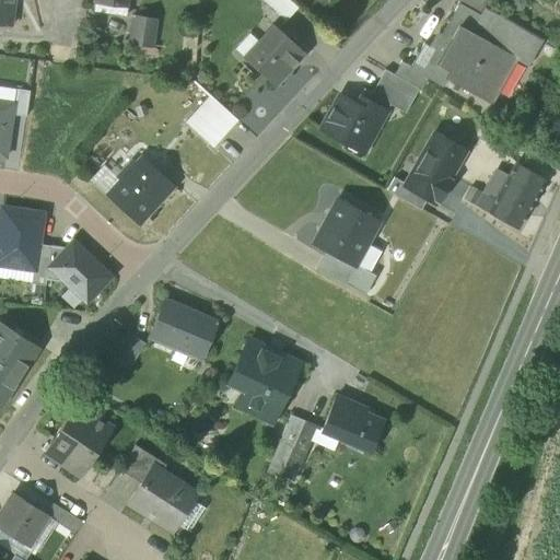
[(0,0),(0,23),(10,24),(12,0),(0,0)]
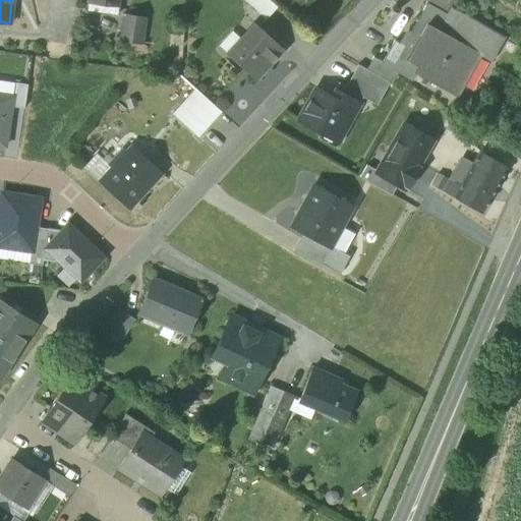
[(247,0),(262,13),(271,3),(268,0),(247,0)]
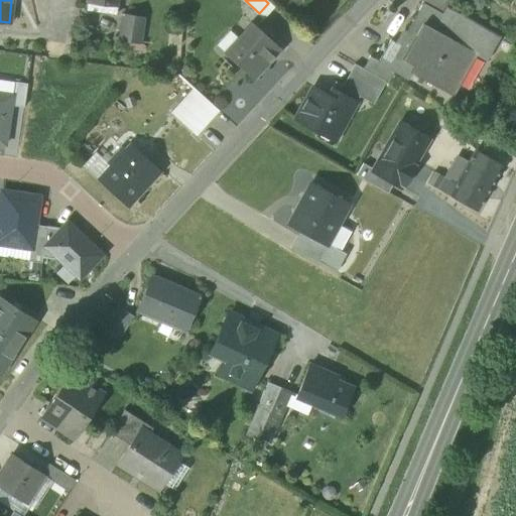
[(421,5),(442,17),(447,7),(450,2),(446,0),(422,0),(420,5),(421,5)]
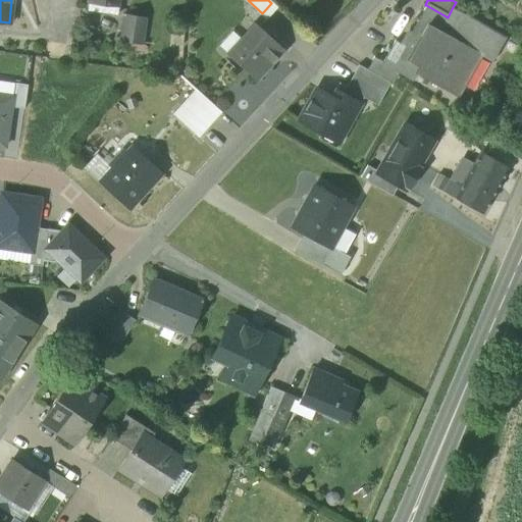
[(416,75),(456,97),(478,55),(491,63),(506,38),(453,7),(448,17),(426,5),(405,44),(397,40),(384,62),(382,65),(398,73),(413,82),(416,75)]
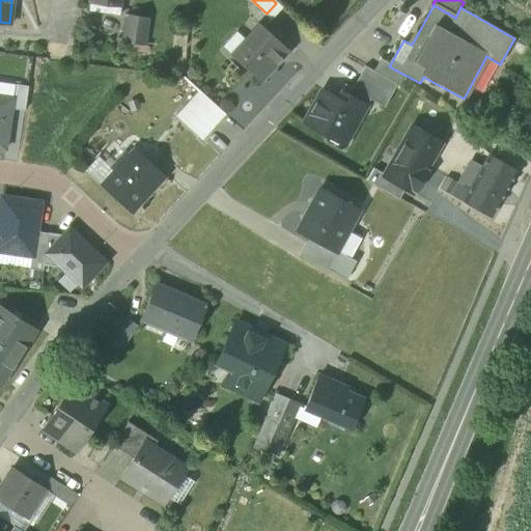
[(123,42),(144,44),(147,17),(126,15),(123,42)]
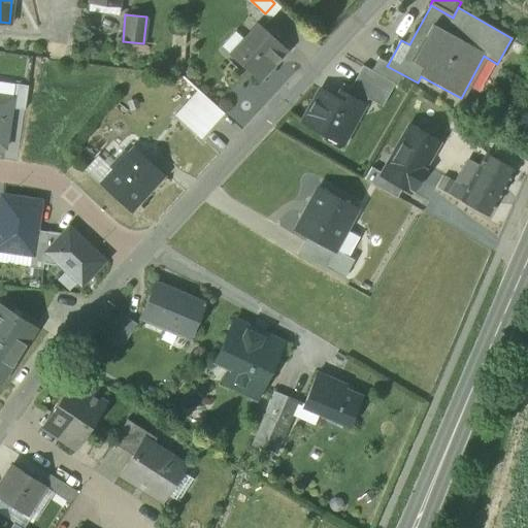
[(232,57),(258,79),(271,64),(270,63),(285,47),(260,26),(245,41),(232,57)]
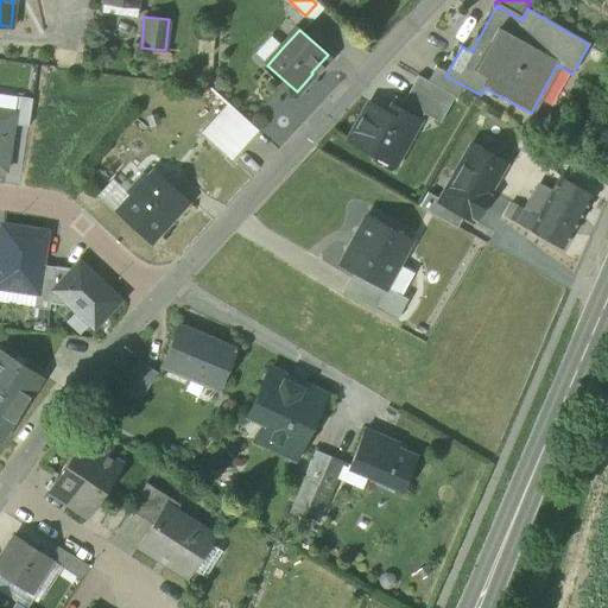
[(254,54),(267,65),(283,48),(271,36),(254,54)]
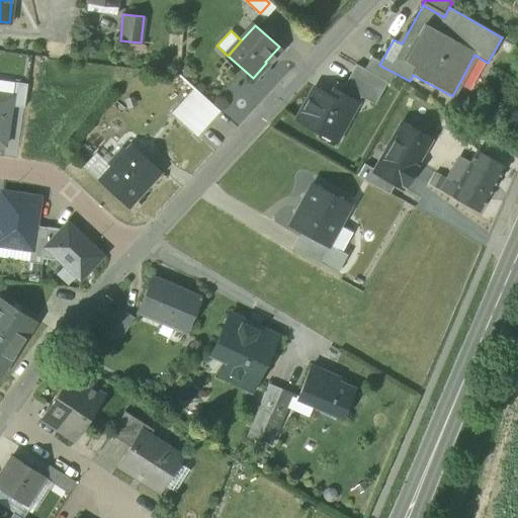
[(370,57),(364,69),(386,82),(389,83),(395,73),(379,65),(381,62),(370,57)]
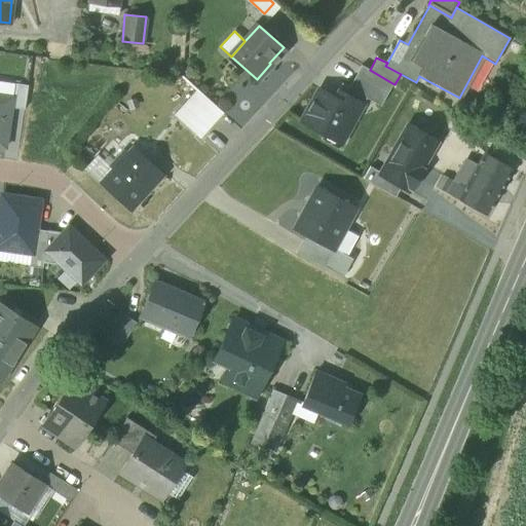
[(380,106),(392,83),(370,70),(361,65),(348,86),(348,87),(367,98),(366,99),(380,106)]
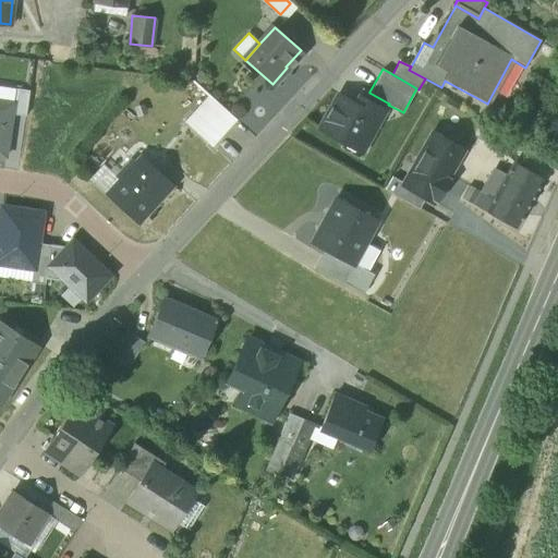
[(0,100),(13,104),(15,88),(0,86),(0,100)]
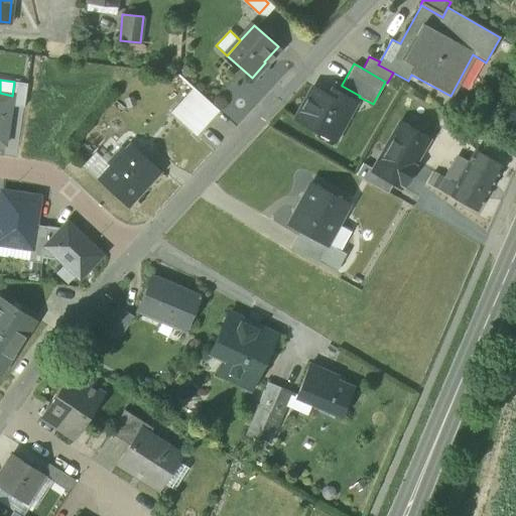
[(12,96),(10,105),(23,107),(26,84),(14,82),(12,96)]
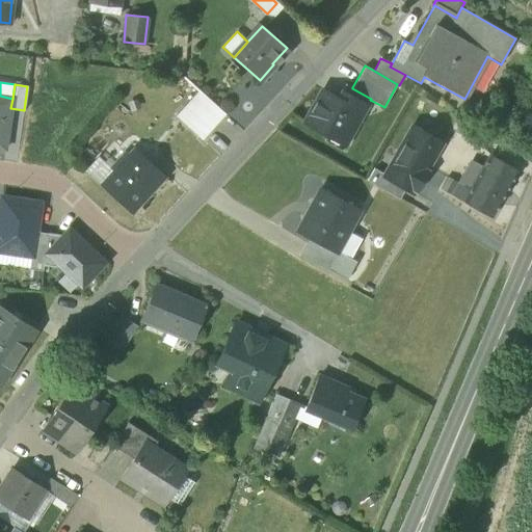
[(329,131),(347,140),(370,100),(371,99),(352,88),(352,87),(345,84),(337,99),(322,90),(304,123),(327,135),(329,131)]
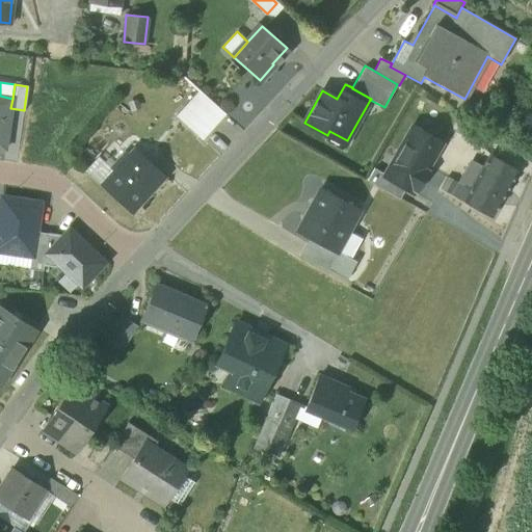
[(223,113),(202,92),(179,117),(202,138),(223,113)]
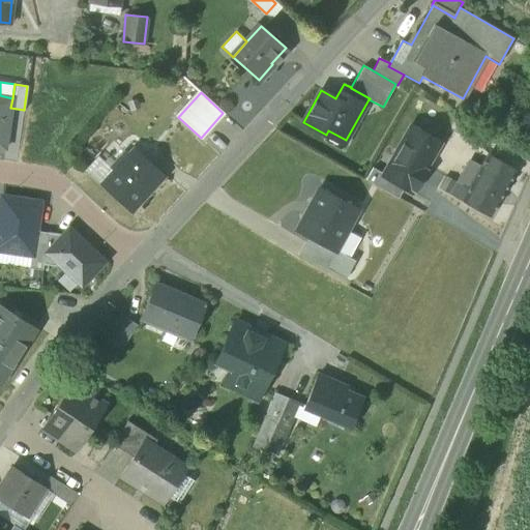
[(0,95),(0,147),(4,148),(10,108),(12,98),(0,95)]
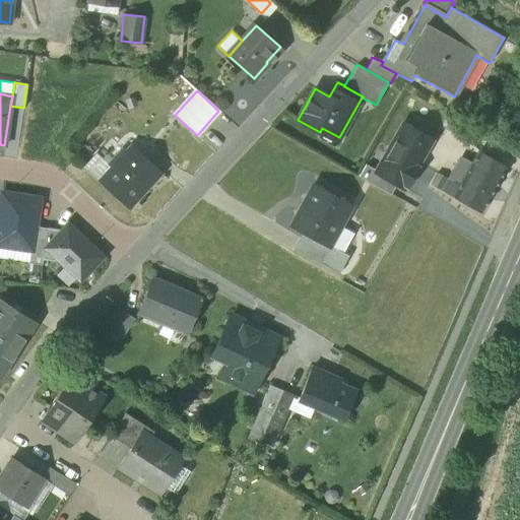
[(443,127),(461,137),(467,126),(449,116),(443,127)]
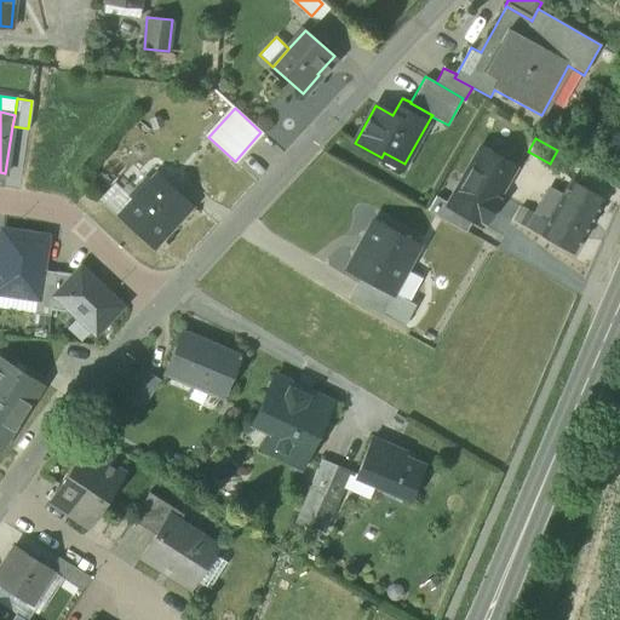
[(472,219),(481,224),(514,167),(481,148),(449,204),(448,206),(472,219)]
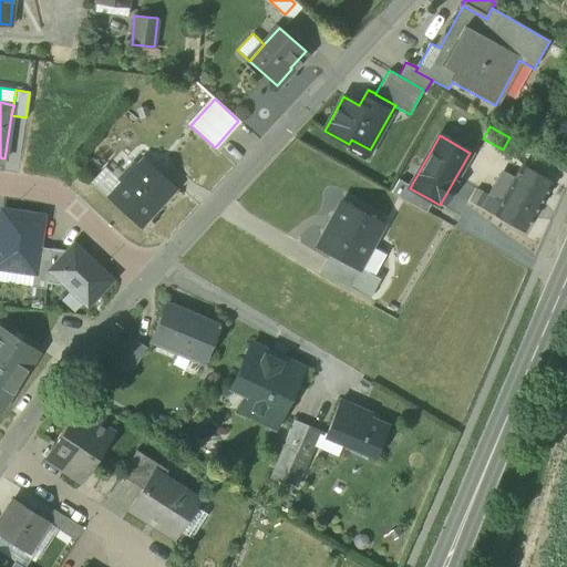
[(351,140),(349,144),(368,154),(370,150),(351,140)]
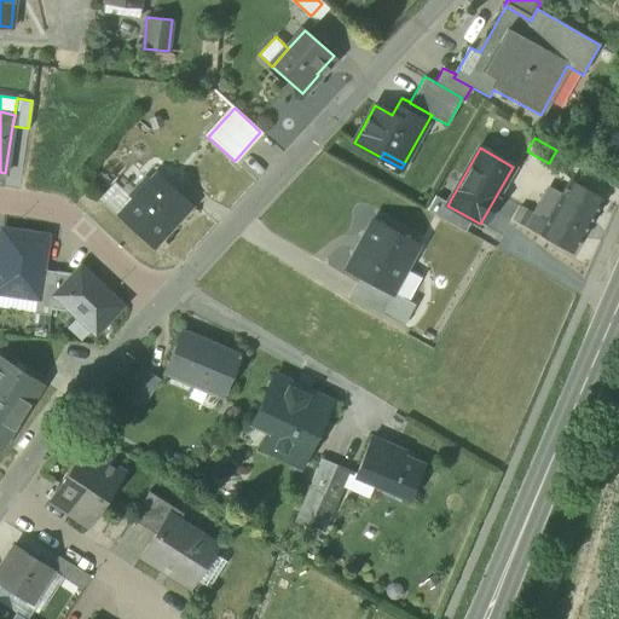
[(156,174),(149,181),(145,177),(137,185),(142,190),(133,198),(117,215),(151,246),(172,223),(173,224),(190,206),(156,174)]
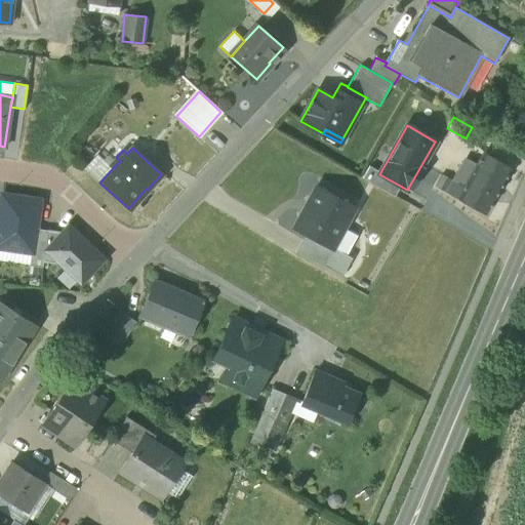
[(483,153),(476,166),(466,160),(453,182),(465,188),(457,200),(485,215),(511,168),(483,153)]
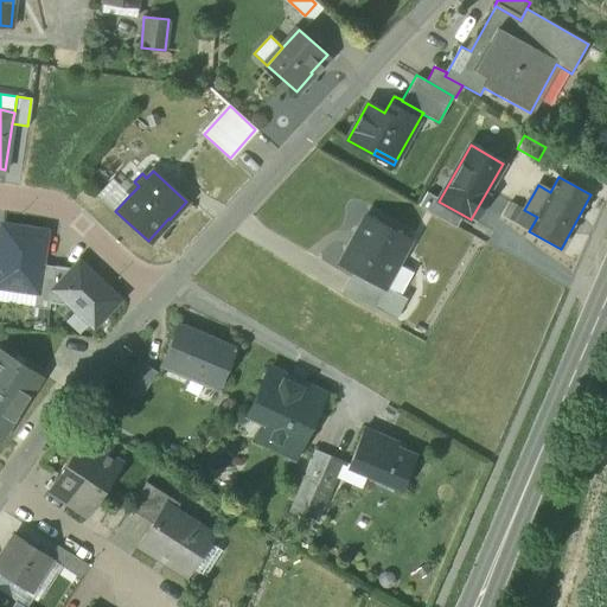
[(115,211),(131,195),(113,179),(98,195),(115,211)]
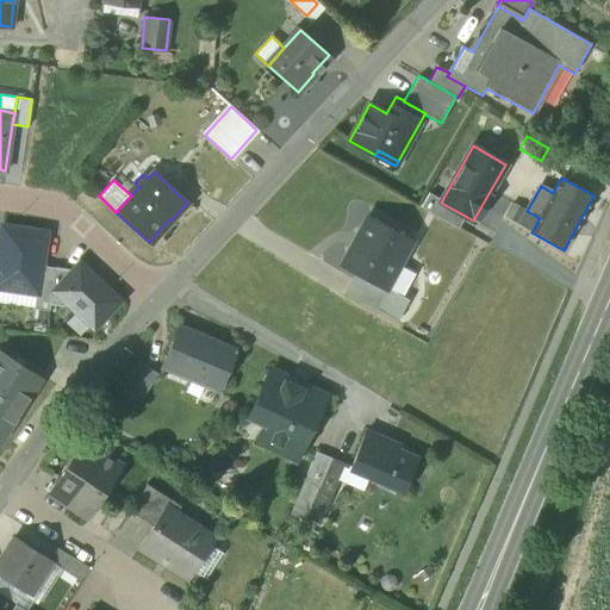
[(421,207),(459,229),(465,216),(441,203),(442,200),(429,193),(421,207)]
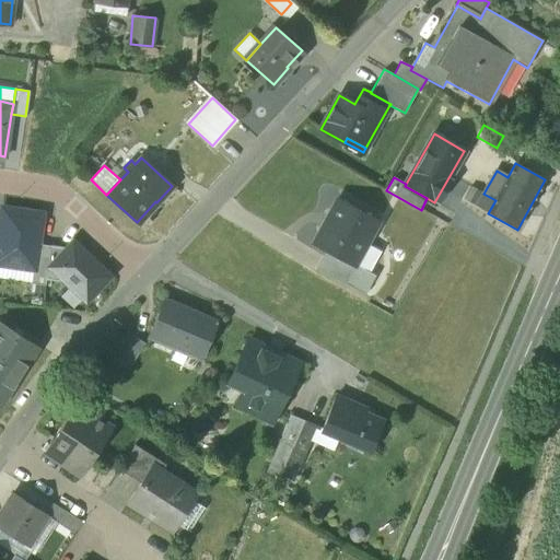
[(464,199),(488,213),(496,200),(483,194),(470,187),(464,199)]
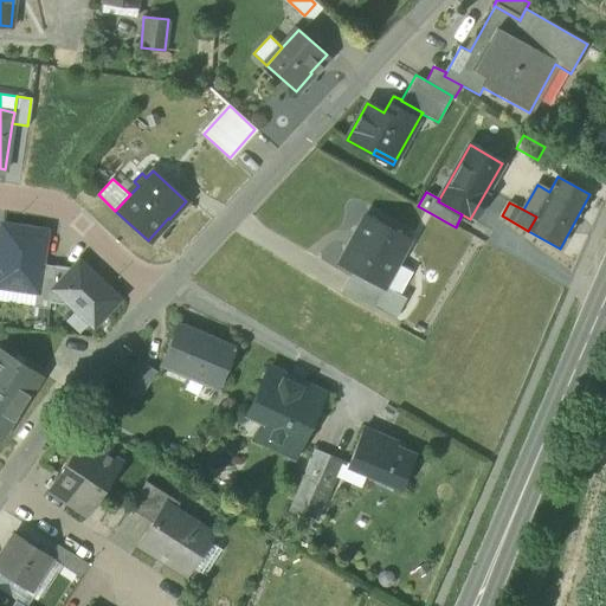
[(375,283),(376,282),(388,259),(394,263),(407,239),(365,216),(339,263),(354,271),(375,283)]
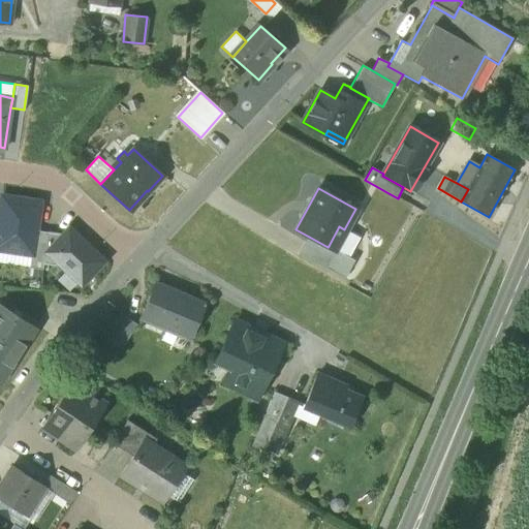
[(39,201),(1,195),(0,199),(0,249),(10,251),(14,252),(31,254),(32,254),(35,230),(39,201)]
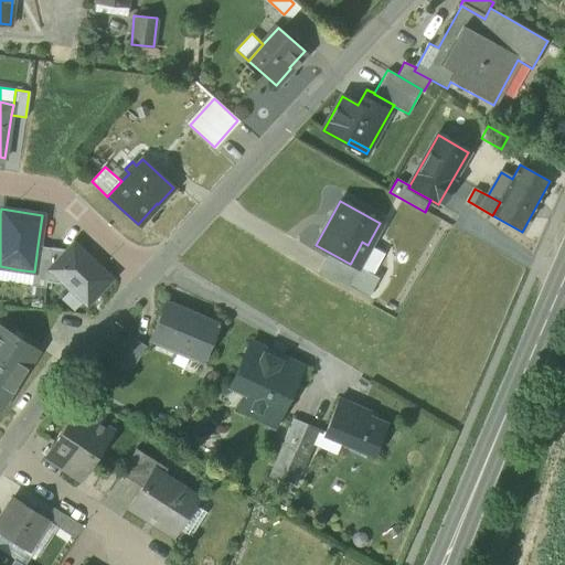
[(375,249),(368,245),(362,242),(351,263),(364,270),(375,249)]
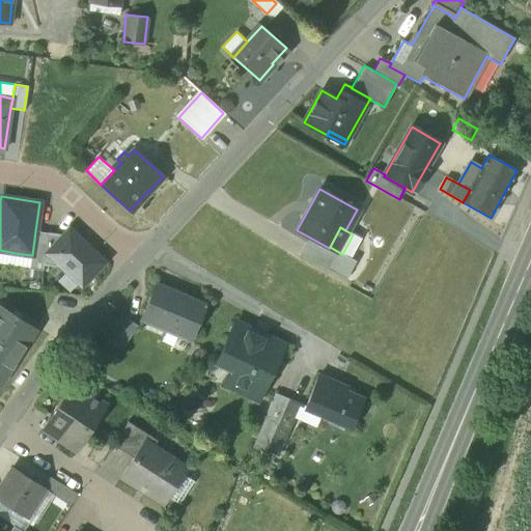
[(78,284),(84,284),(105,262),(67,228),(62,235),(48,232),(43,266),(60,268),(78,284)]
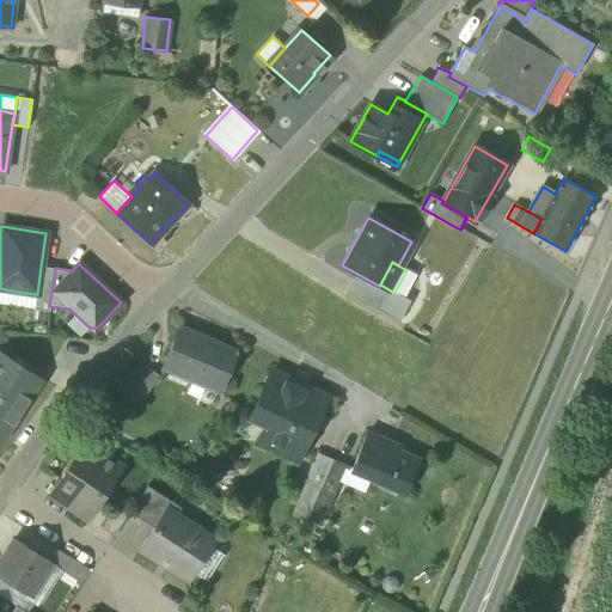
[(55,268),(41,267),(37,294),(36,294),(34,310),(49,312),(49,306),(55,268)]
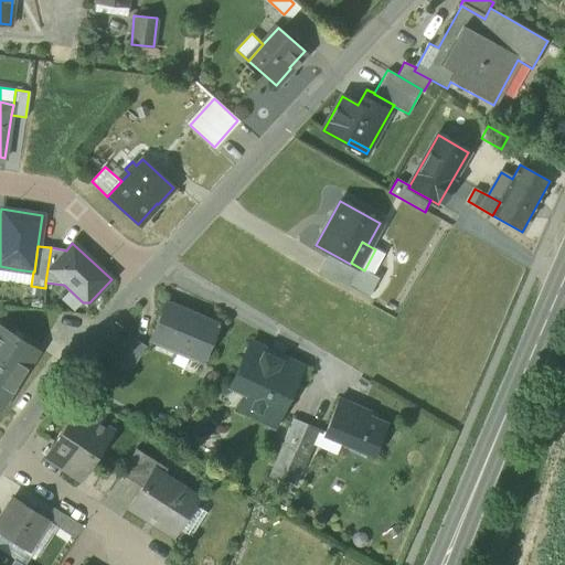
[(320,270),(368,297),(379,278),(364,270),(351,263),(350,264),(330,253),(320,270)]
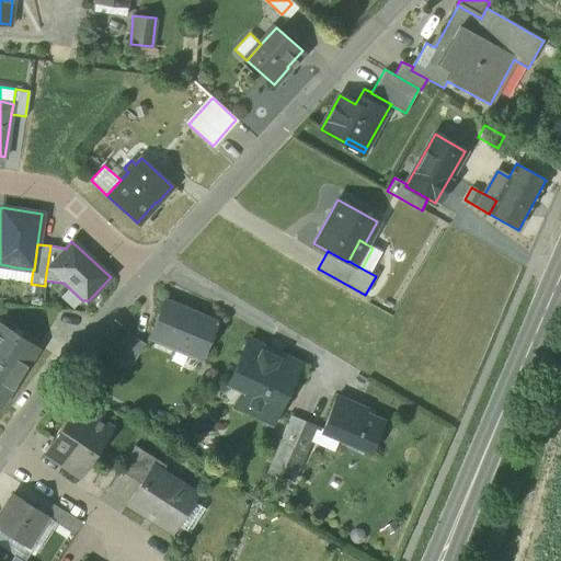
[(0,264),(0,278),(9,281),(11,266),(0,264)]
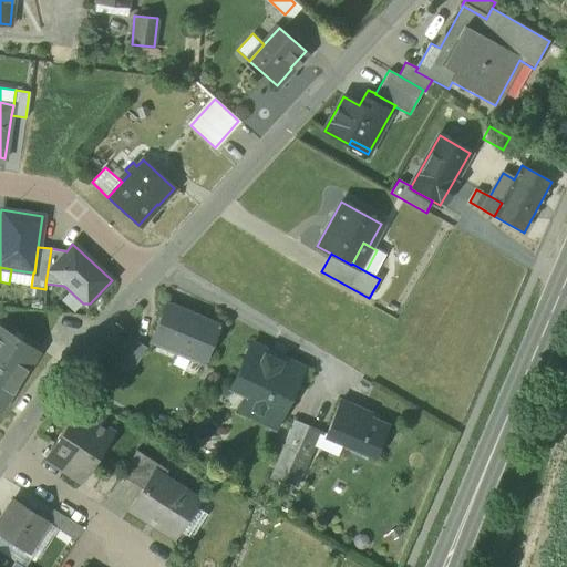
[(13,284),(31,287),(33,272),(16,270),(13,284)]
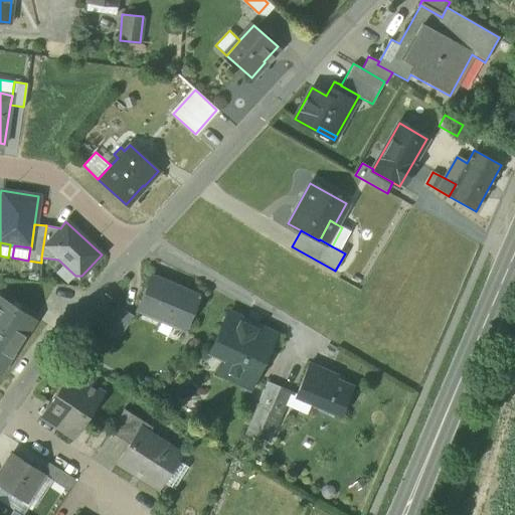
[(137,310),(182,330),(198,295),(153,275),(137,310)]
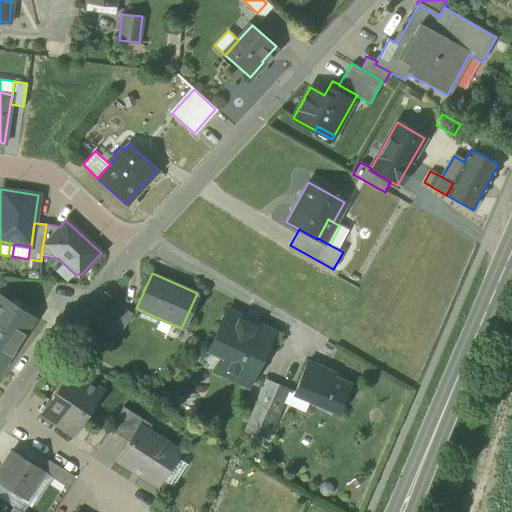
[(0,334),(15,345),(33,317),(0,295),(0,334)]
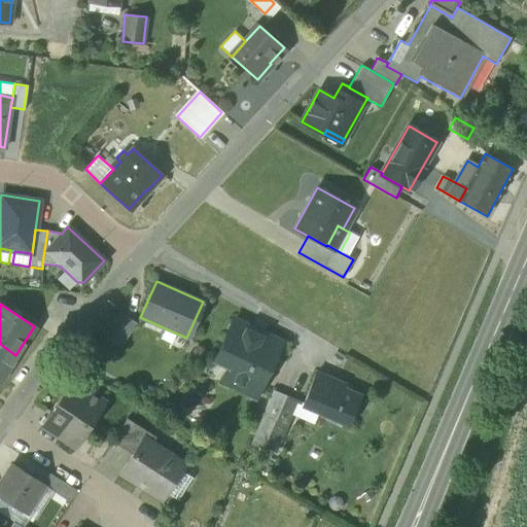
[(109,339),(120,346),(133,325),(123,318),(109,339)]
